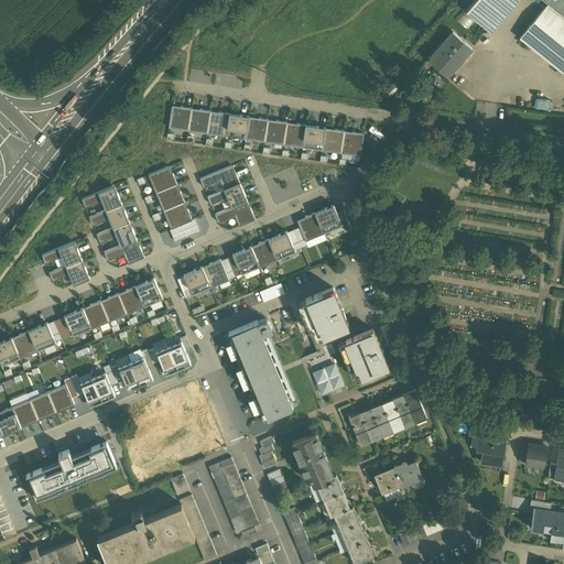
[(476,0),(466,14),(489,34),(516,0),(476,0)]
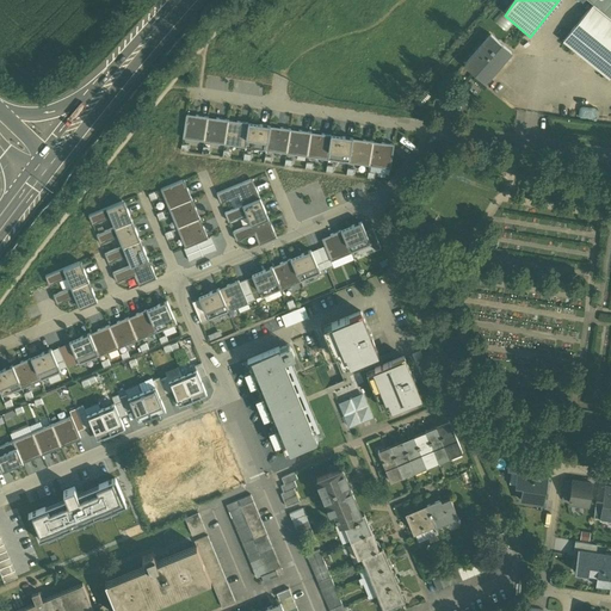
[(610,0),(585,0),(591,5),(610,20),(610,0)]
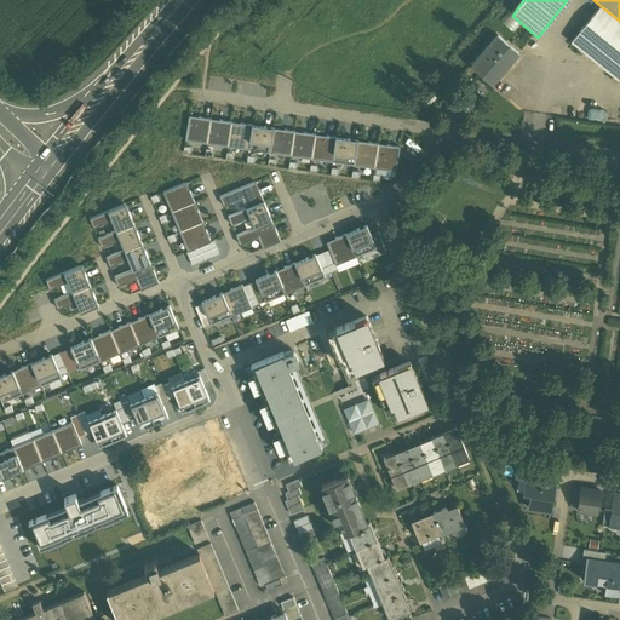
[(619,21),(600,5),(569,44),(616,81),(619,76),(619,21)]
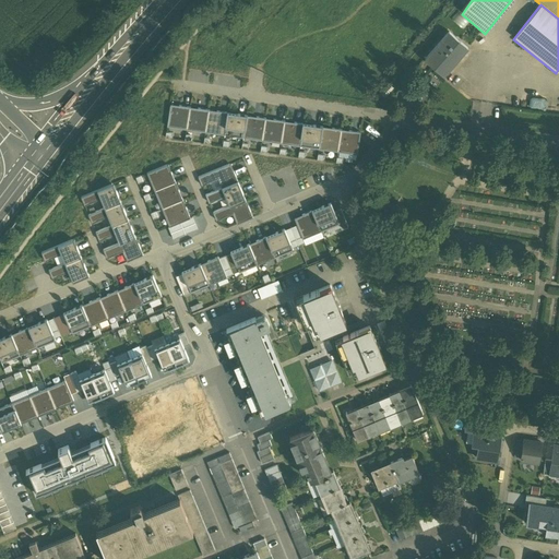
[(466,49),(448,33),(424,60),(442,76),(466,49)]
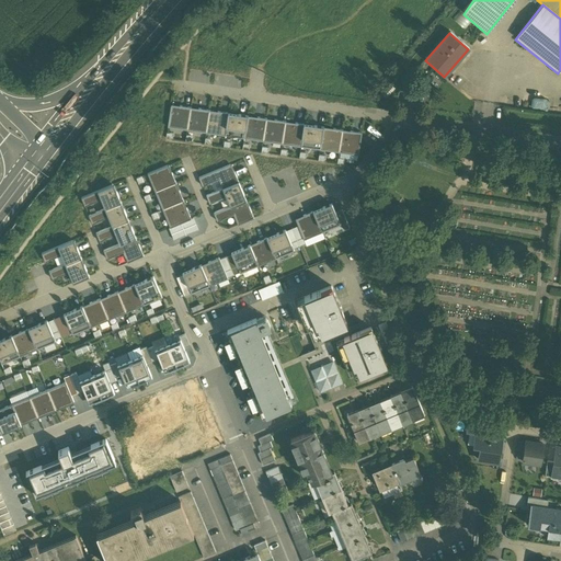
[(168,127),(187,129),(191,107),(171,105),(168,127)]
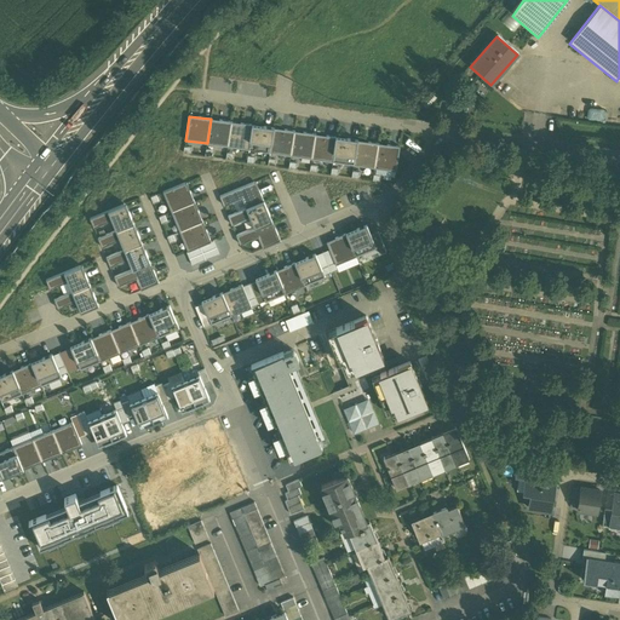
[(207,143),(228,147),(231,122),(211,119),(207,143)]
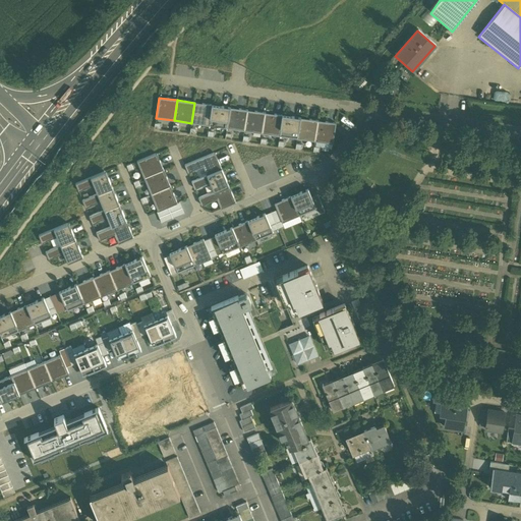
[(191,123),(209,126),(212,105),(194,103),(191,123)]
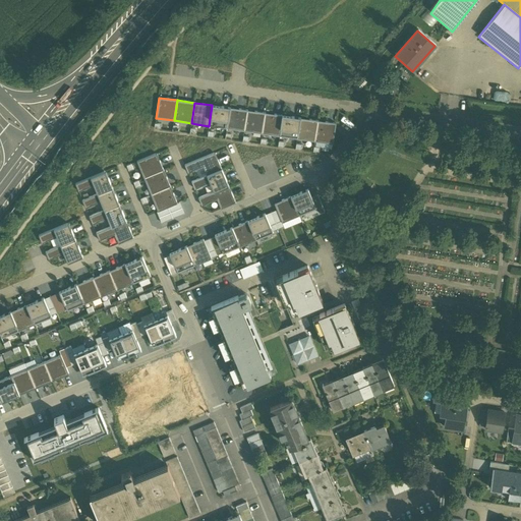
[(209,126),(227,128),(230,108),(212,105),(209,126)]
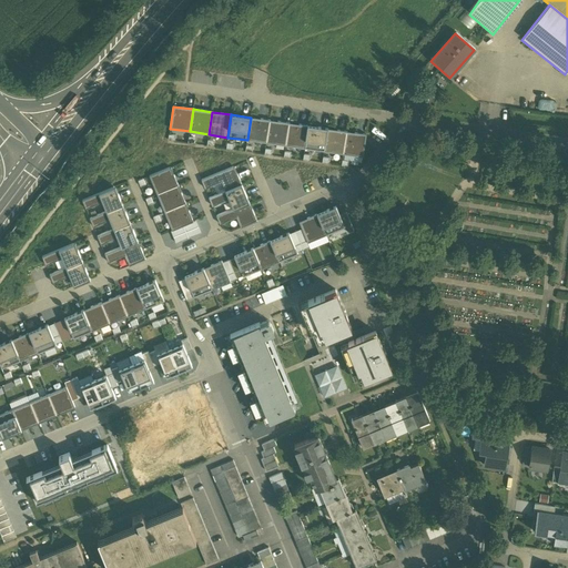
[(247,140),(266,143),(270,120),(251,118),(247,140)]
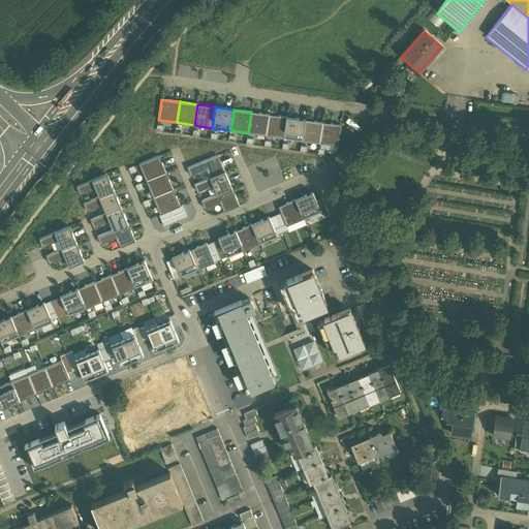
[(248,133),(266,135),(270,115),(251,112),(248,133)]
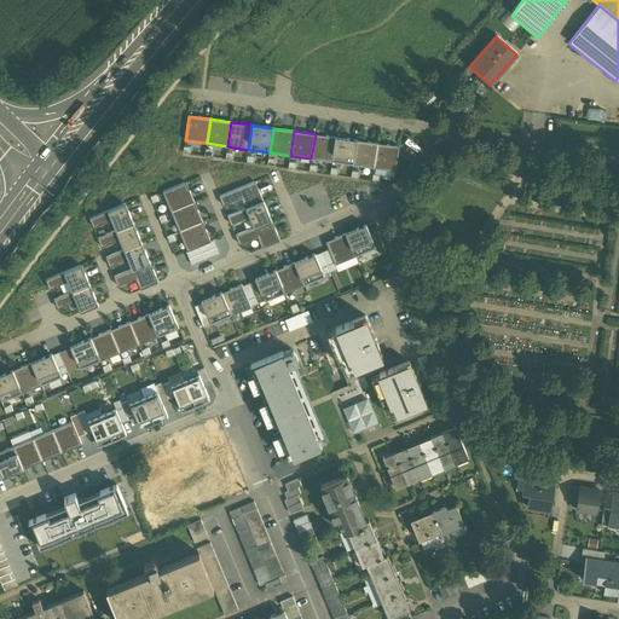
[(311,158),(333,162),(336,138),(316,134),(311,158)]
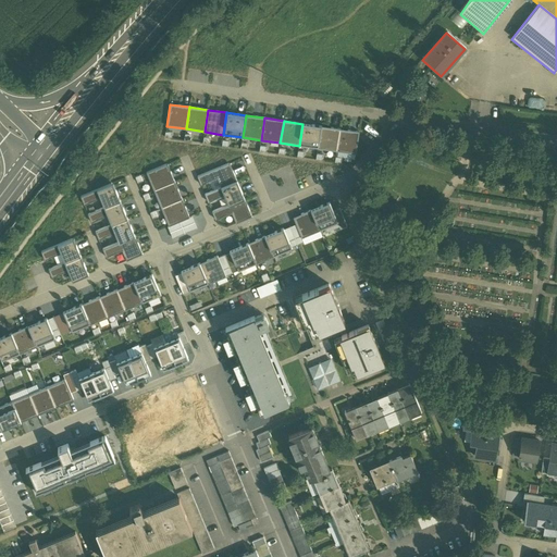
[(299,146),(318,149),(321,126),(302,124),(299,146)]
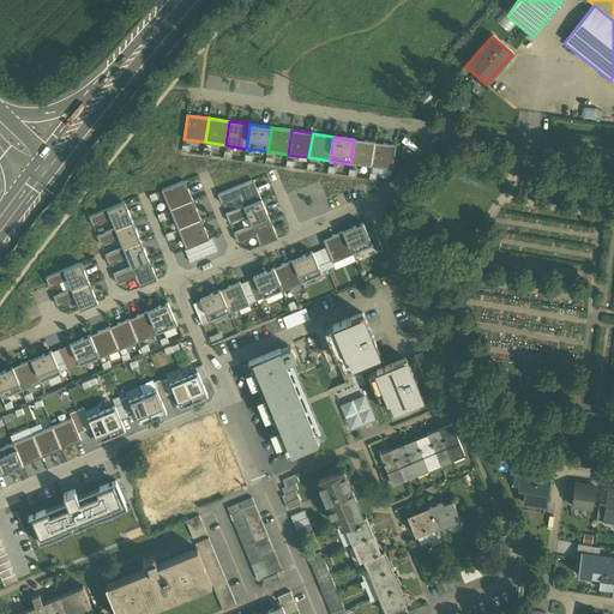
[(350,164),(372,167),(375,143),(354,139),(350,164)]
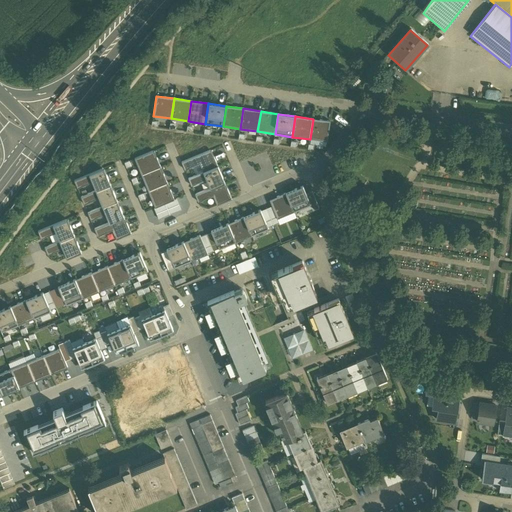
[(310,139),(327,142),(330,121),(313,119),(310,139)]
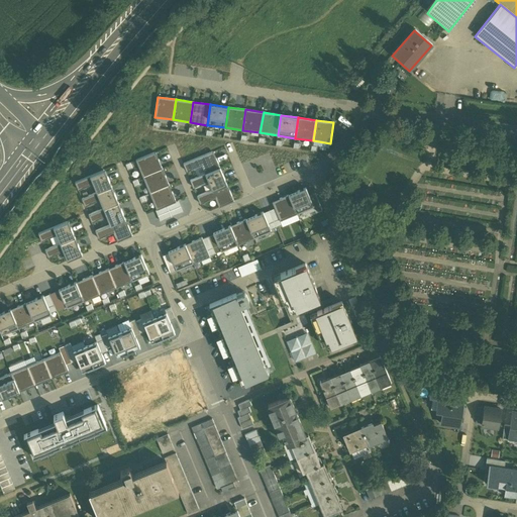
[(220,168),(214,151),(184,164),(187,172),(202,166),(206,174),(220,168)]
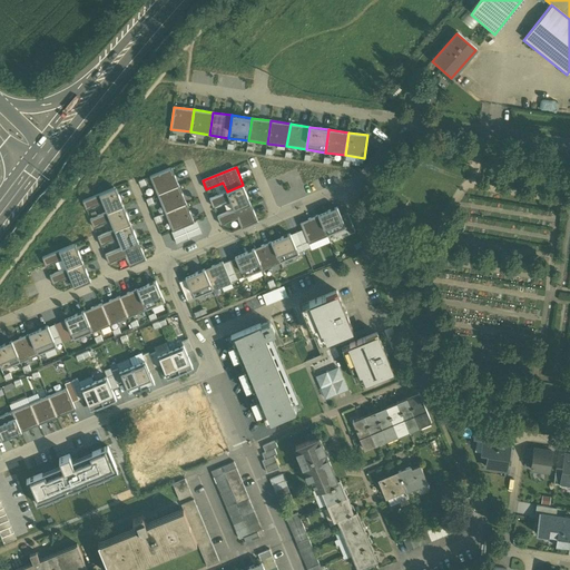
[(179,186),(173,168),(150,177),(158,195),(179,186)]
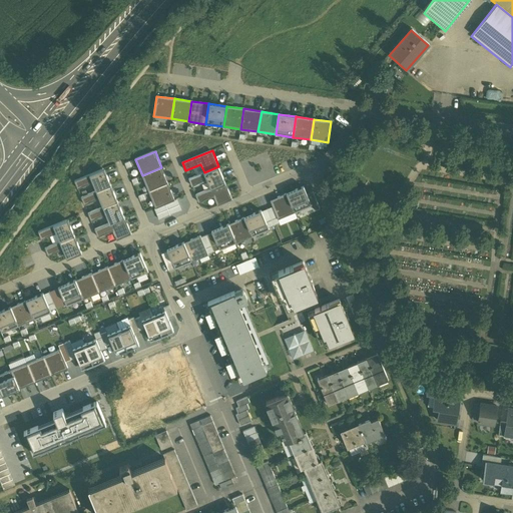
[(225,183),(218,166),(204,172),(189,178),(192,186),(206,180),(210,189),(225,183)]
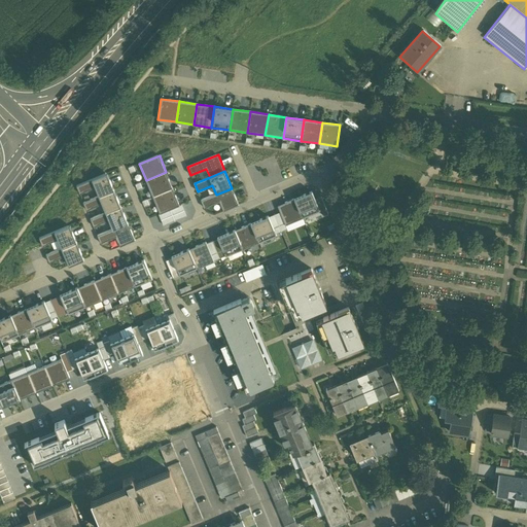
[(173,189),(166,172),(146,180),(153,198),(173,189)]
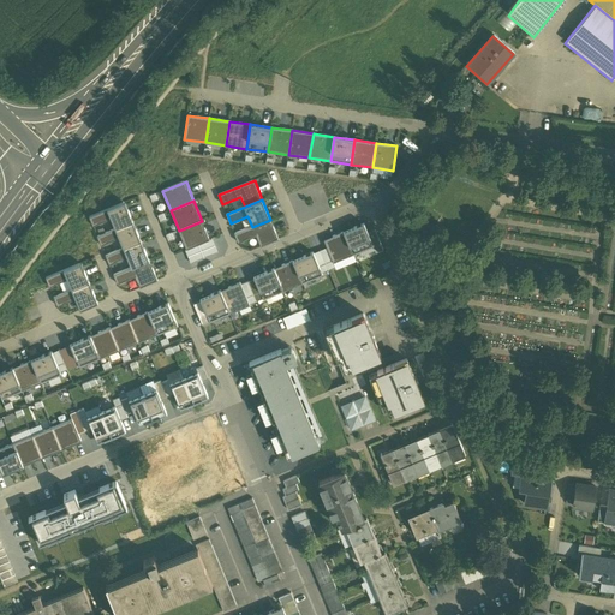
[(111,219),(114,228),(132,221),(124,202),(89,216),(94,226),(111,219)]
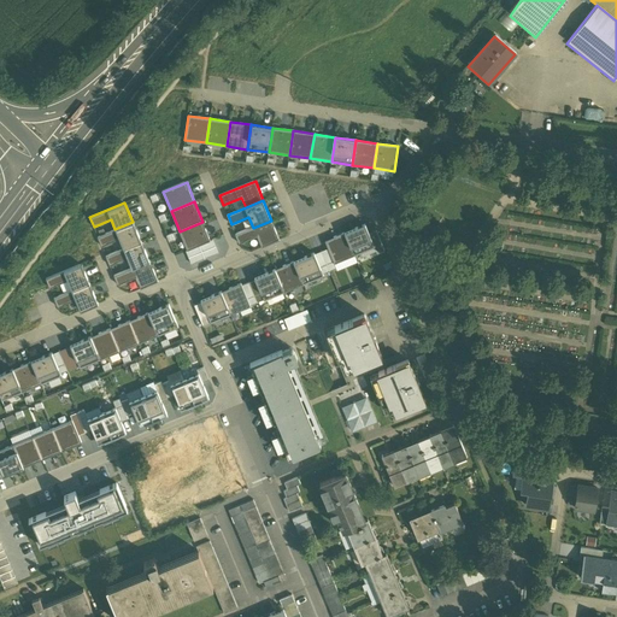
[(280,240),(271,221),(253,228),(235,235),(239,244),(257,236),(262,247),(280,240)]
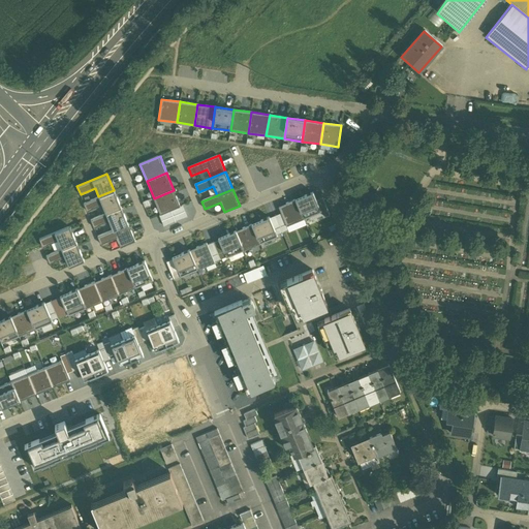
[(102,205),(105,213),(121,207),(114,190),(98,196),(84,203),(88,211),(102,205)]
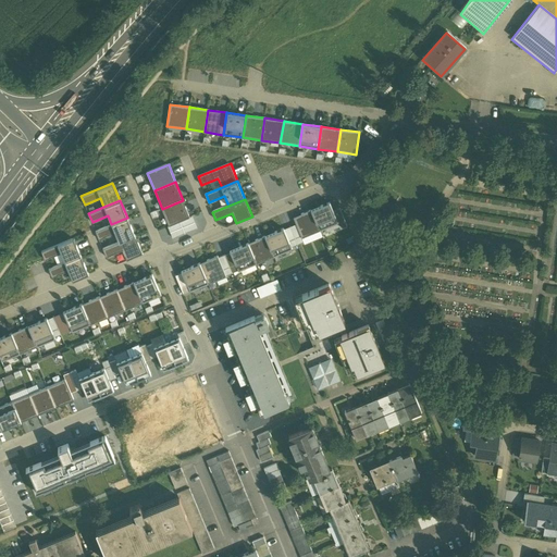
[(190,217),(183,200),(162,209),(169,226),(181,221),(190,217)]
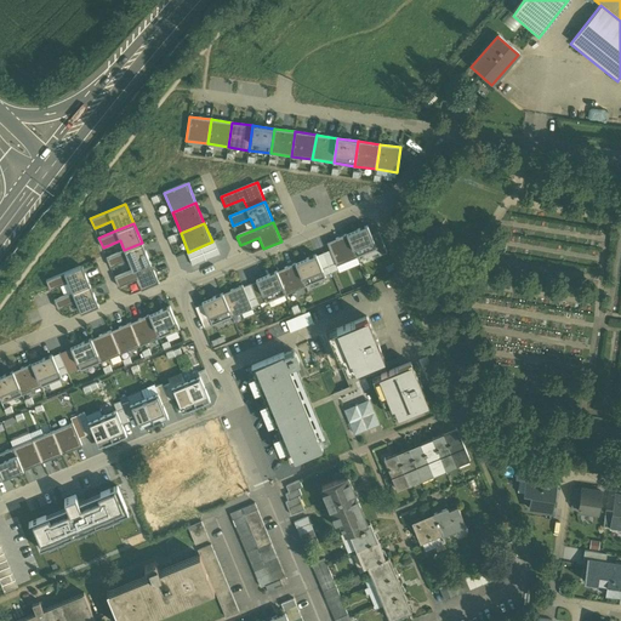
[(368,226),(347,234),(357,257),(363,255),(377,249),(371,235),(368,226)]
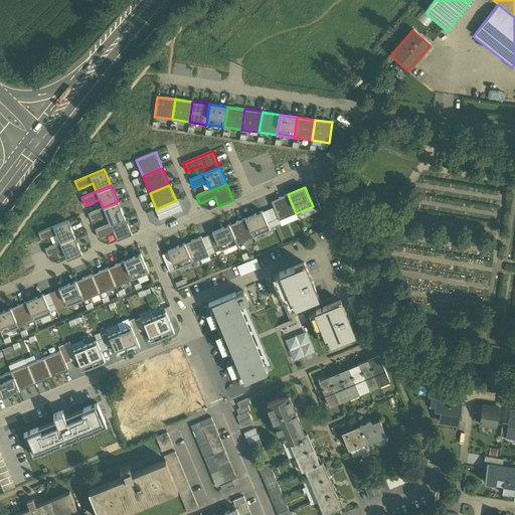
[(313,206),(316,212),(321,209),(314,193),(308,195),(313,206)]
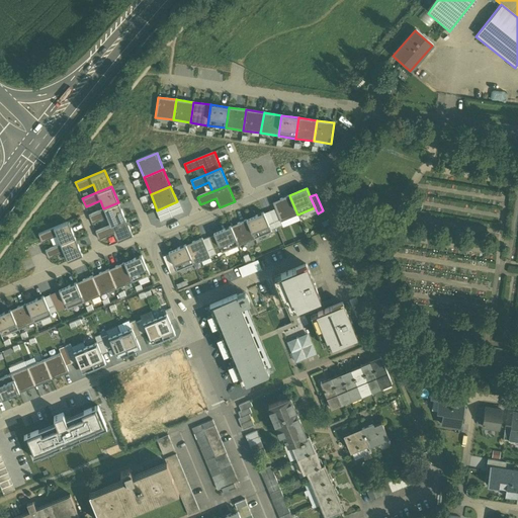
[(275,208),(281,222),(297,214),(289,195),(280,199),(280,200),(273,203),(275,208)]
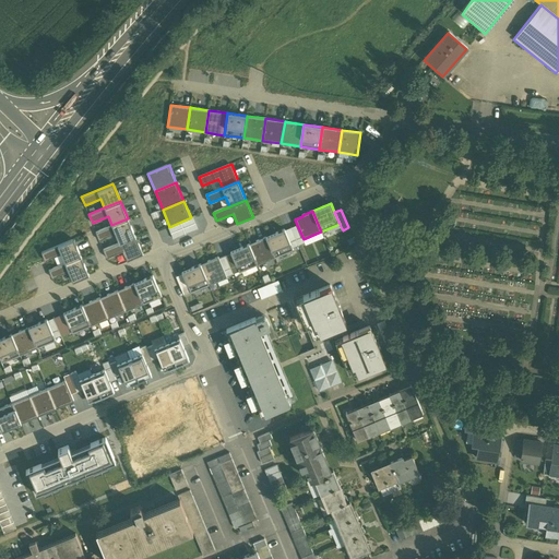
[(181,222),(183,228),(195,223),(192,217),(191,217),(181,222)]
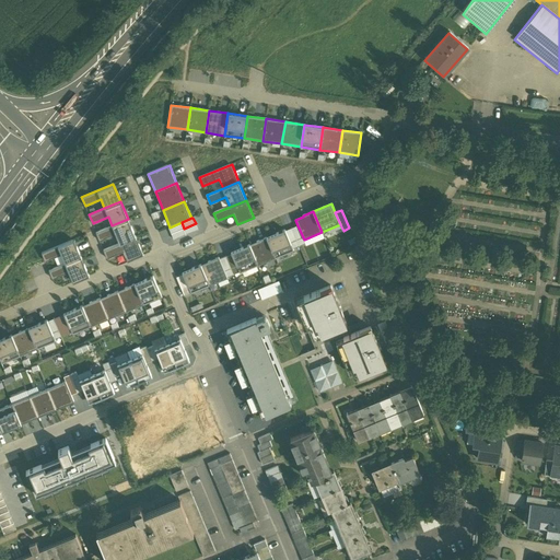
[(112,225),(95,232),(100,241),(116,233),(119,242),(135,236),(128,219),(112,225)]
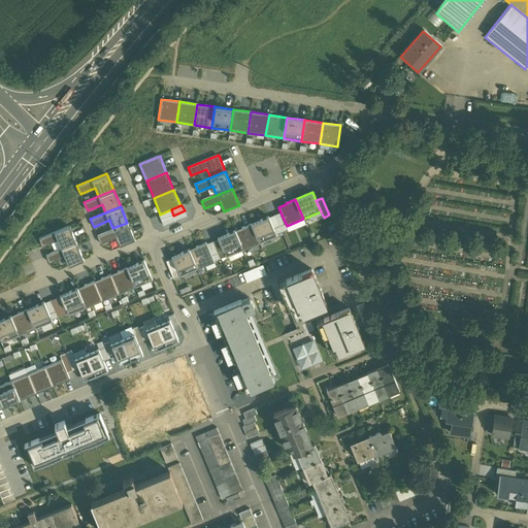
[(159,215),(161,221),(173,216),(171,209),(159,215)]
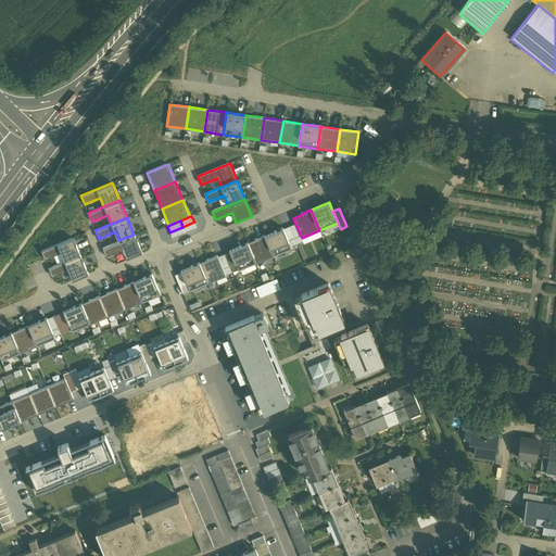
[(197,228),(194,222),(182,227),(186,234),(197,228)]
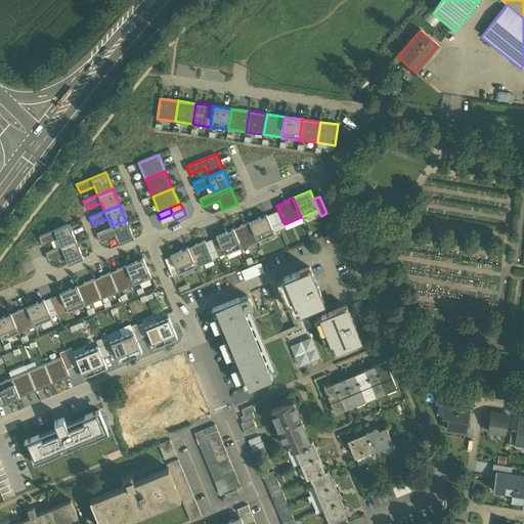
[(321,216),(318,210),(306,215),(309,221),(321,216)]
